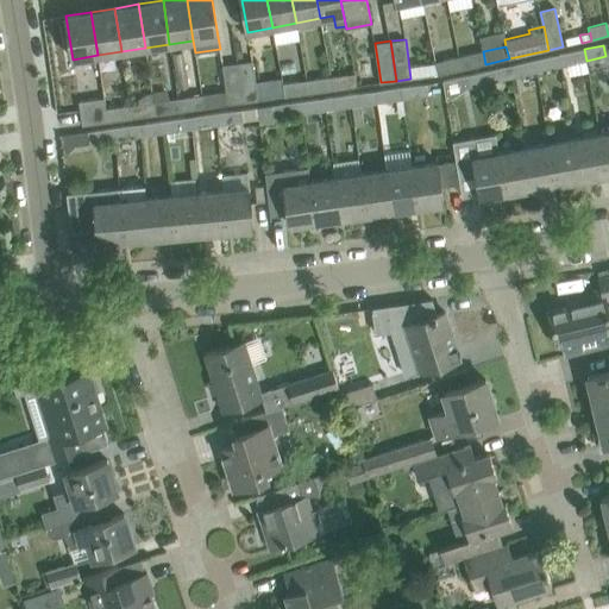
[(567,66),(586,61),(584,49),(565,54),(567,66)]
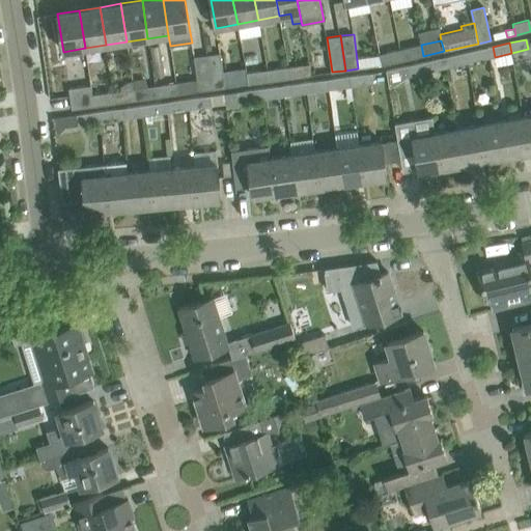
[(164,76),(160,45),(150,47),(156,77),(164,76)]
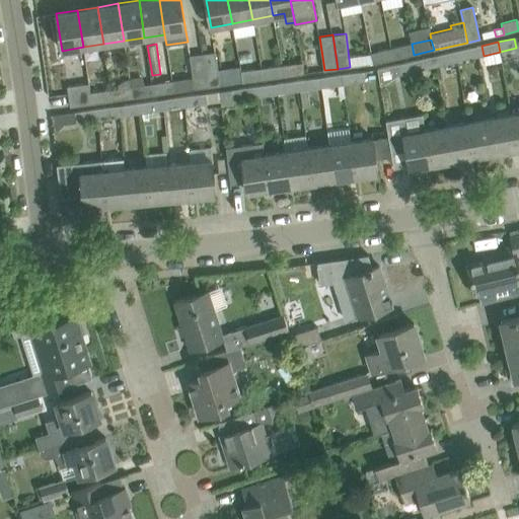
[(393,59),(406,56),(404,45),(391,48),(393,59)]
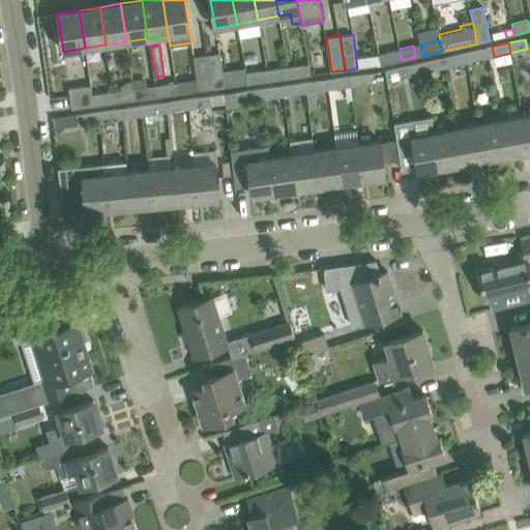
[(388,63),(402,60),(400,49),(386,52),(388,63)]
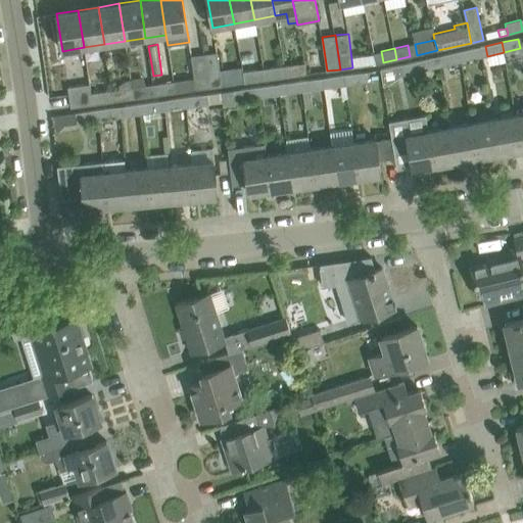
[(467,60),(477,58),(475,48),(465,50),(467,60)]
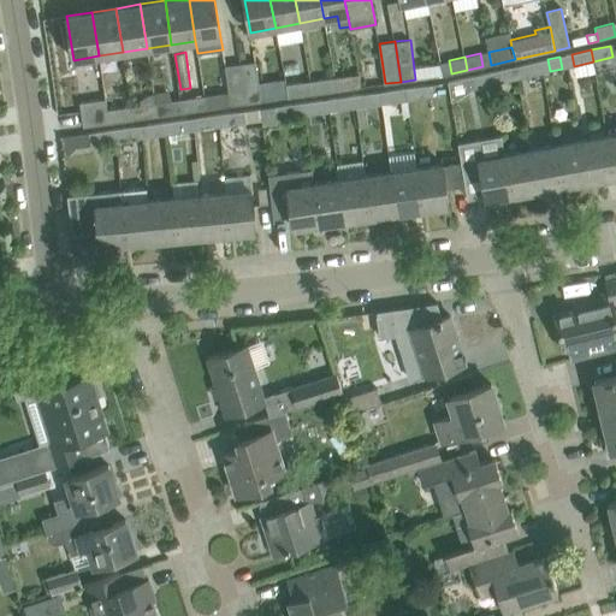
[(255,61),(241,64),(246,104),(261,101),(255,61)]
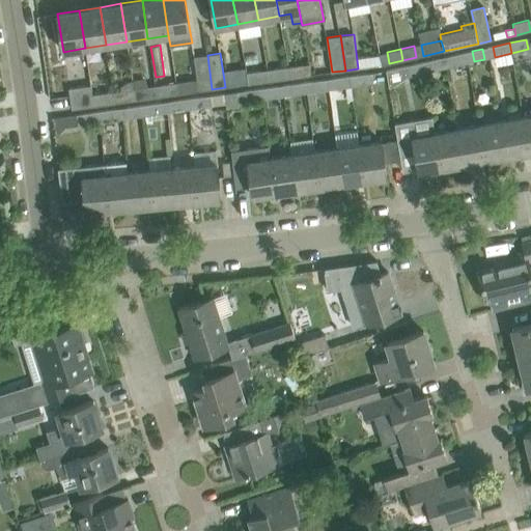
[(452,66),(463,64),(460,54),(450,56),(452,66)]
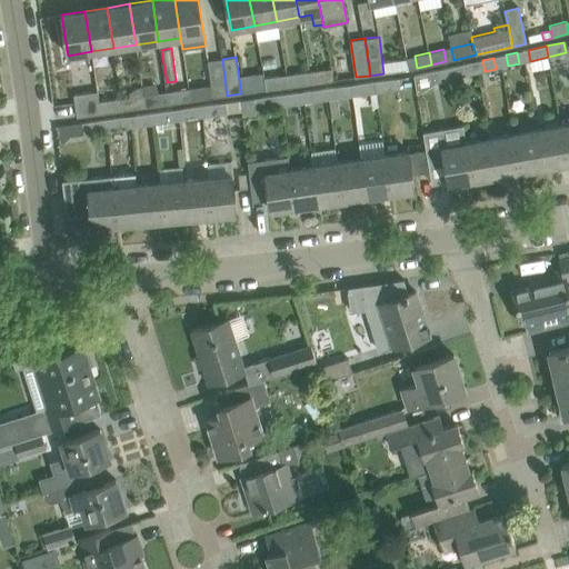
[(211,85),(188,88),(190,101),(227,96),(222,59),(208,61),(211,85)]
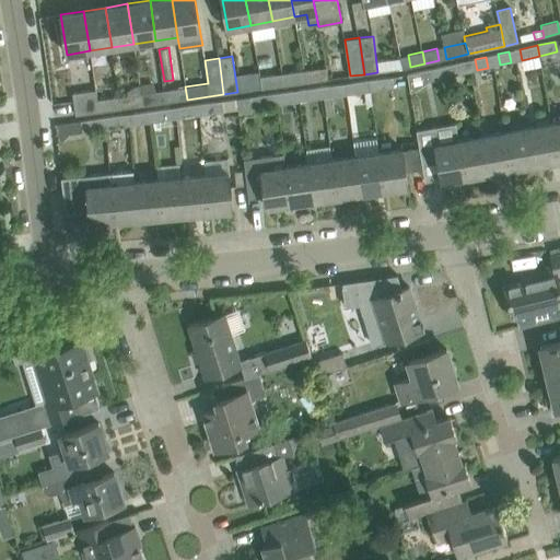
[(447,77),(465,73),(463,62),(445,66),(447,77)]
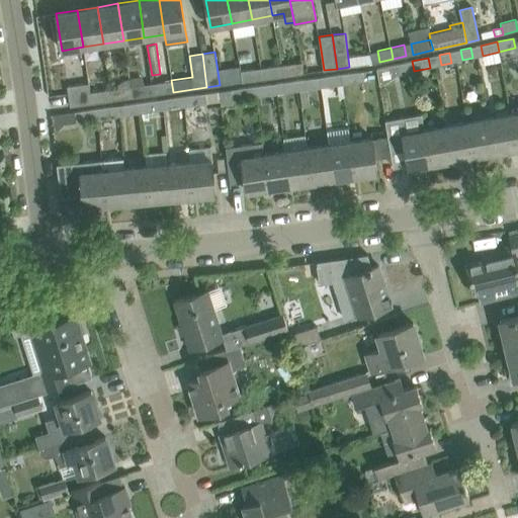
[(390,66),(377,69),(379,85),(381,85),(399,75),(414,71),(412,61),(396,65),(390,66)]
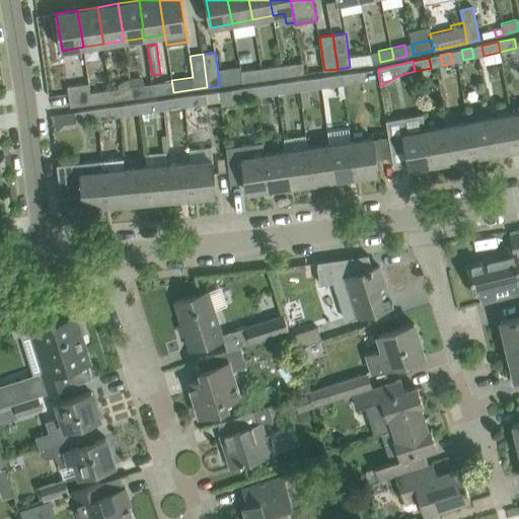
[(284,76),(298,74),(296,64),(283,66),(284,76)]
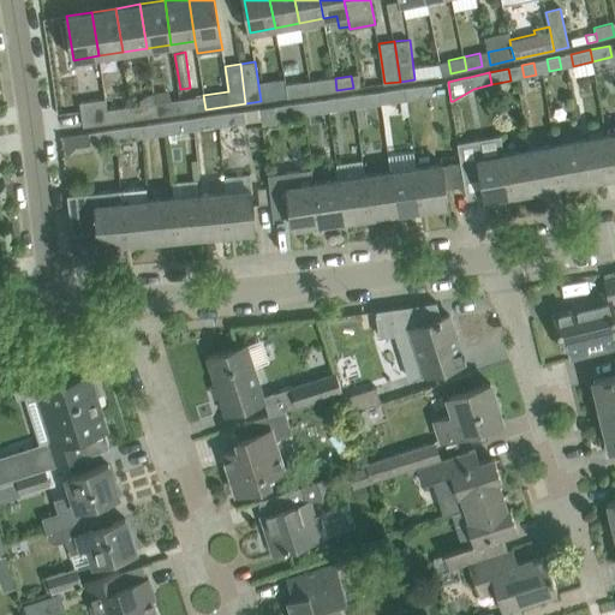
[(320,93),(336,90),(335,78),(317,79),(320,93)]
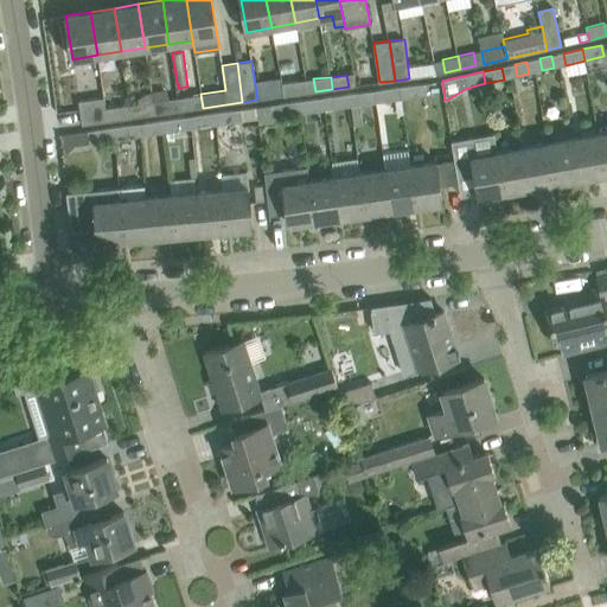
[(283,96),(301,94),(299,81),(281,83),(283,96)]
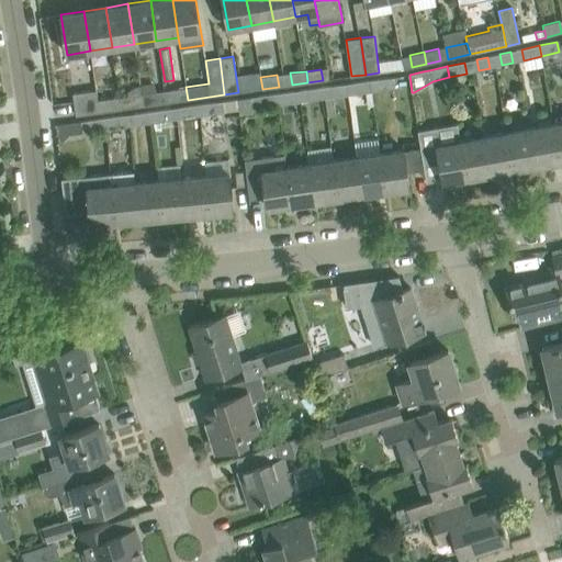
[(369,80),(371,92),(396,89),(394,77),(369,80)]
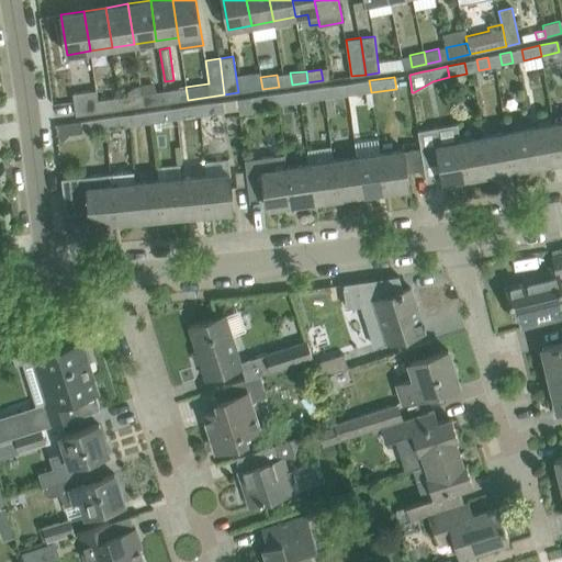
[(353,94),(371,92),(369,80),(352,83),(353,94)]
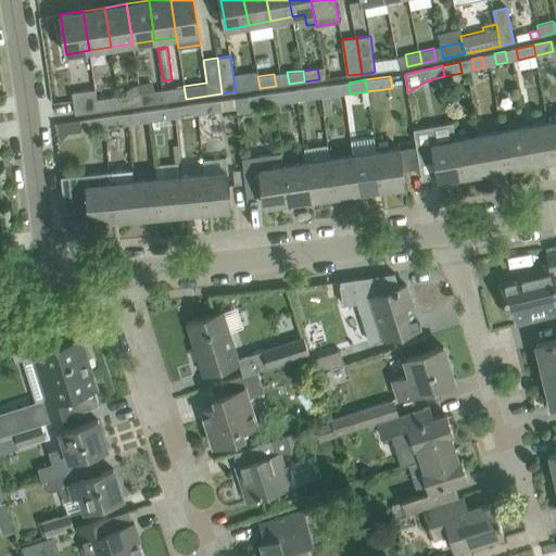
[(330,97),(338,96),(336,84),(319,87),(320,98),(330,97)]
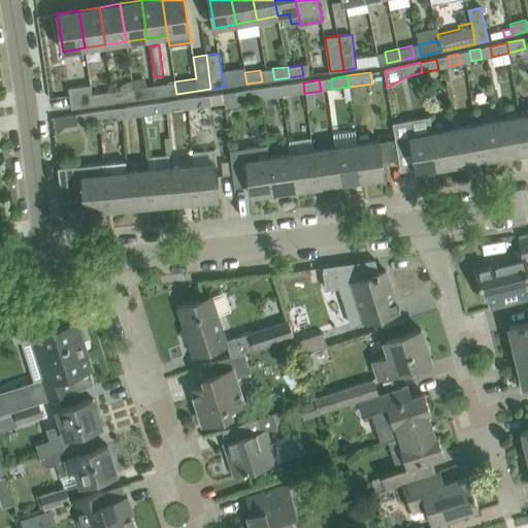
[(176,94),(174,81),(154,85),(156,97),(176,94)]
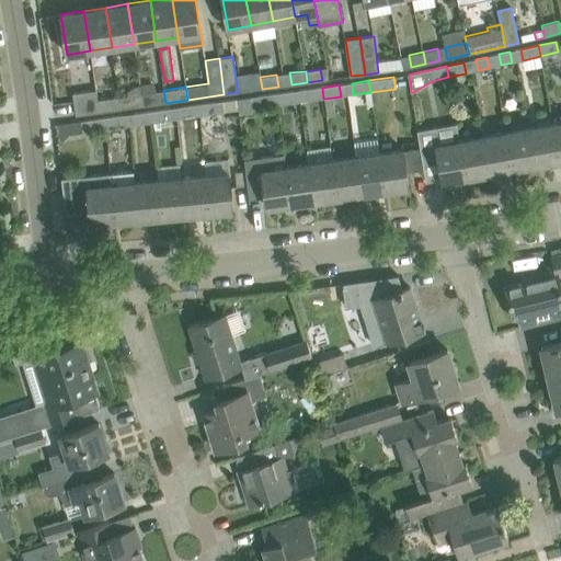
[(307,101),(323,99),(322,88),(305,90),(307,101)]
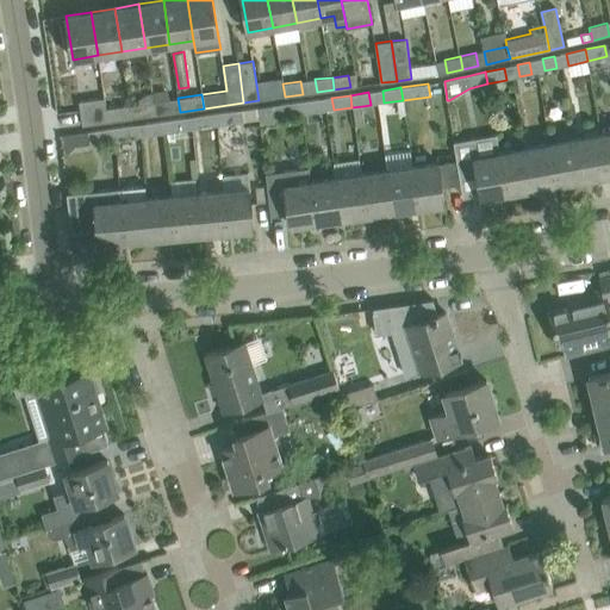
[(107,122),(106,109),(105,98),(79,103),(82,125),(107,122)]
